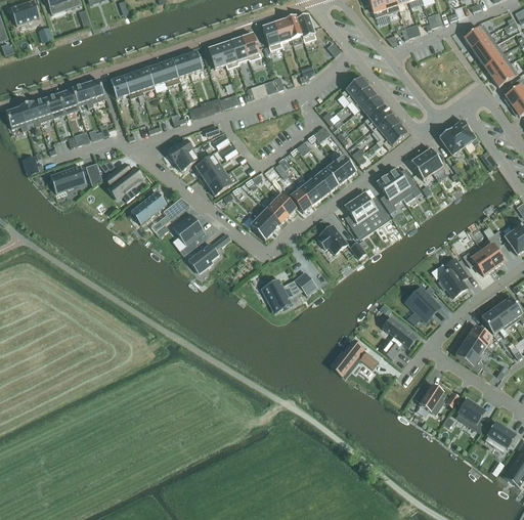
[(40,16),(34,0),(31,0),(10,7),(16,25),(17,24),(16,23),(38,15),(39,16),(40,16)]
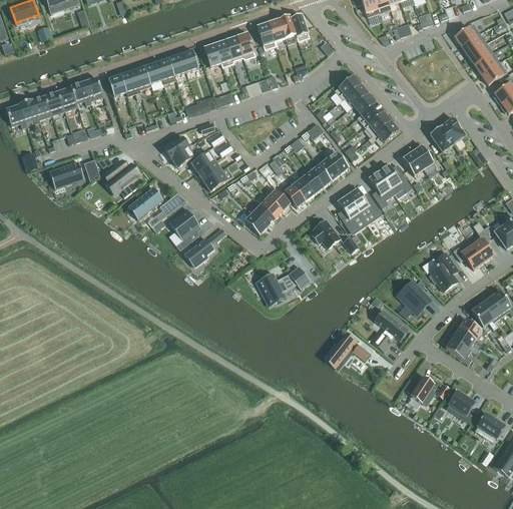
[(46,0),(48,6),(62,2),(64,8),(80,3),(79,0),(46,0)]
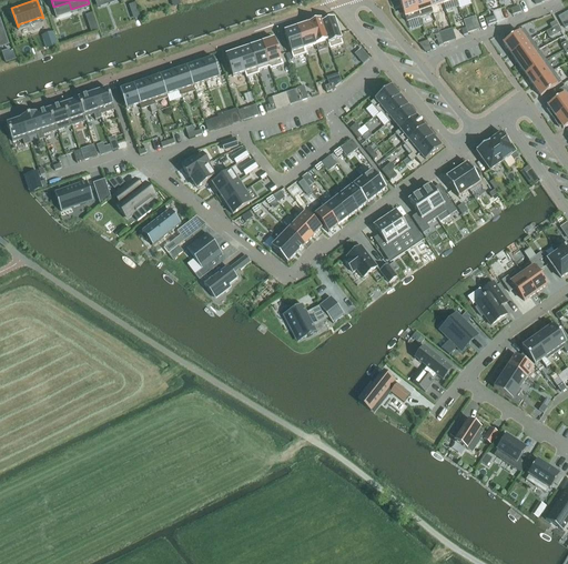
[(419,14),(414,0),(399,0),(406,19),(419,14)]
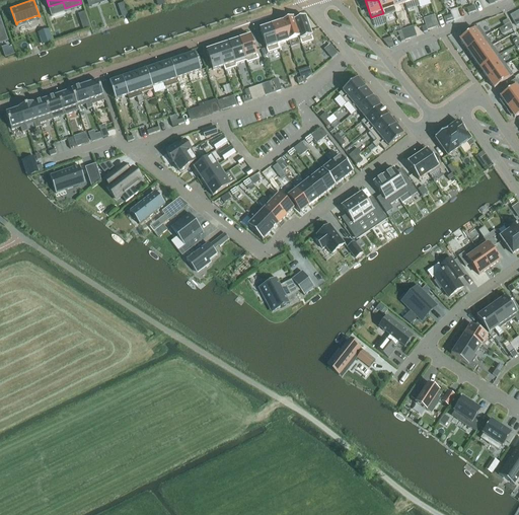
[(395,8),(393,4),(391,0),(378,0),(383,13),(395,8)]
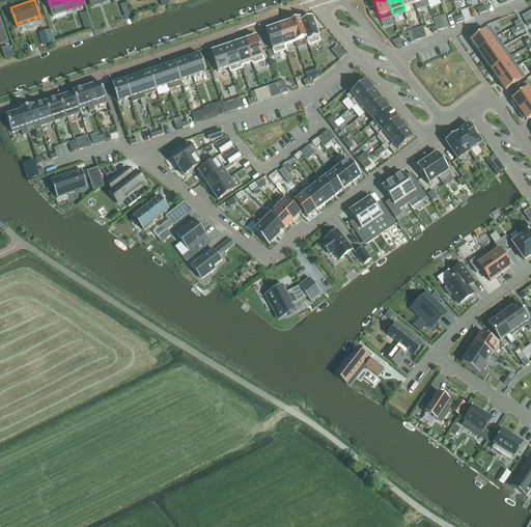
[(88,14),(82,16),(85,27),(92,25),(88,14)]
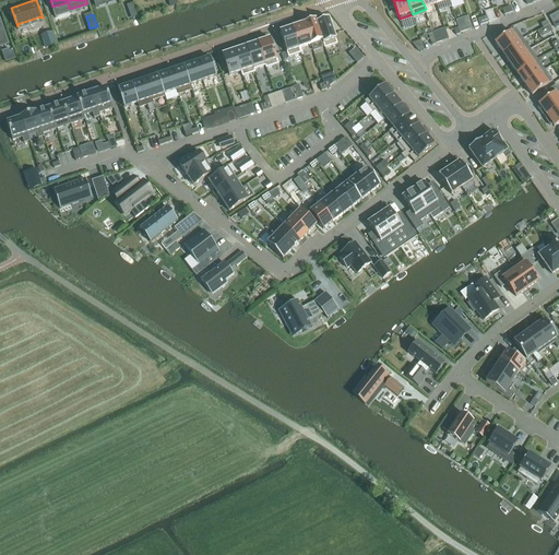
[(322,37),(324,45),(337,40),(334,31),(333,31),(329,14),(317,19),(316,19),(322,37)]
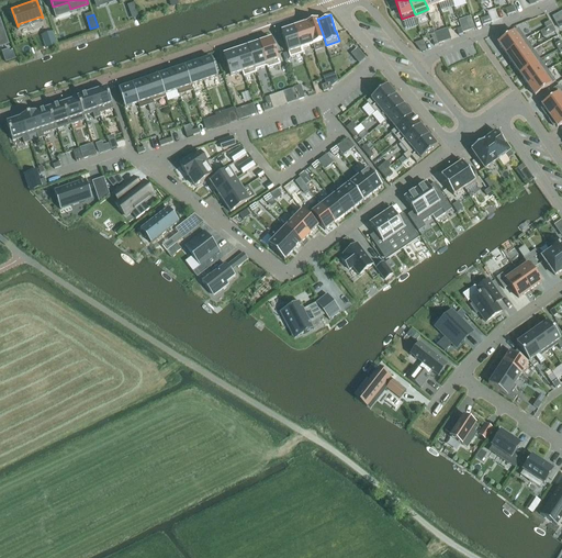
[(469,28),(464,14),(458,17),(460,24),(462,30),(469,28)]
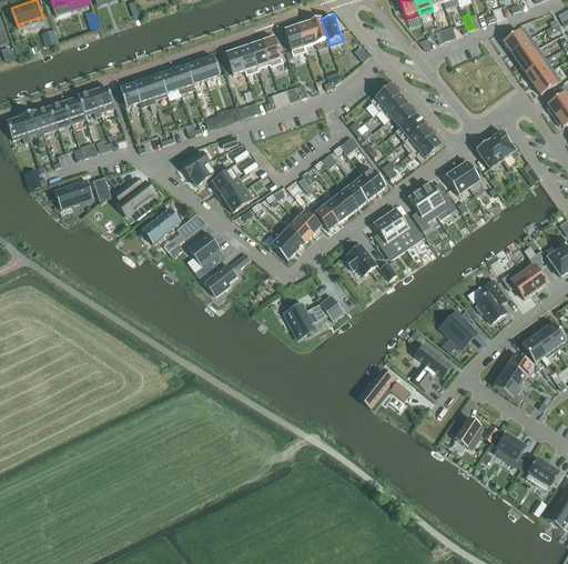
[(308,20),(315,41),(327,38),(321,19),(322,19),(321,16),(308,20)]
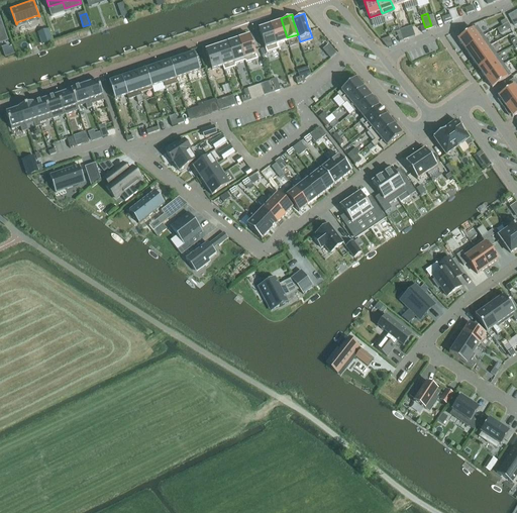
[(276,41),(277,41),(287,37),(281,18),(270,22),(276,41)]
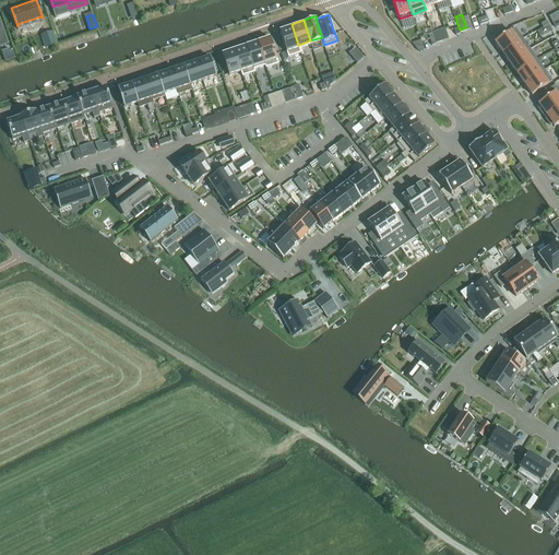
[(548,21),(543,24),(546,31),(551,27),(548,21)]
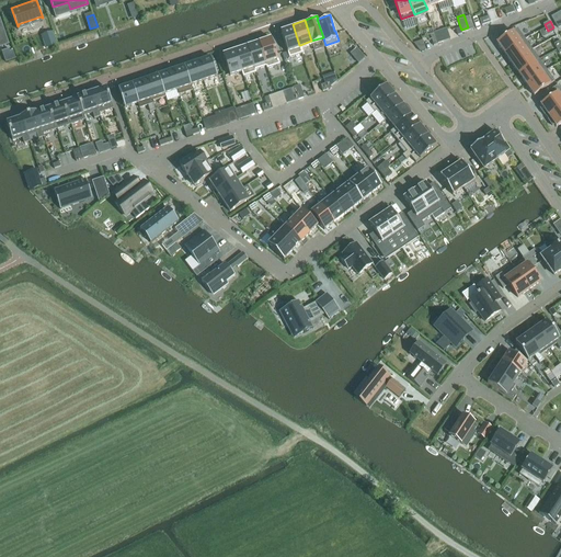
[(301,49),(300,45),(299,45),(293,24),(281,27),(285,42),(287,48),(289,54),(301,49)]
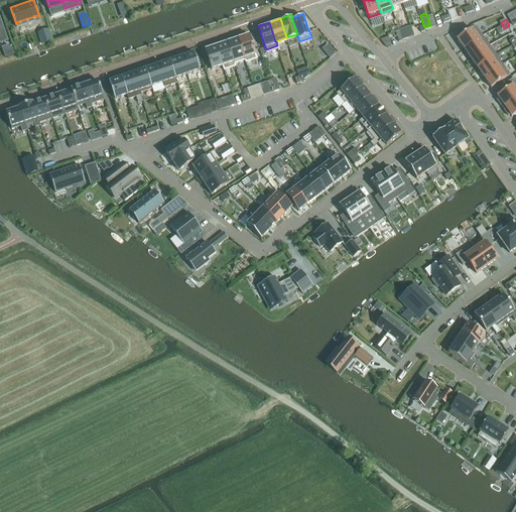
[(464,45),(482,32),(476,22),(457,36),(464,45)]
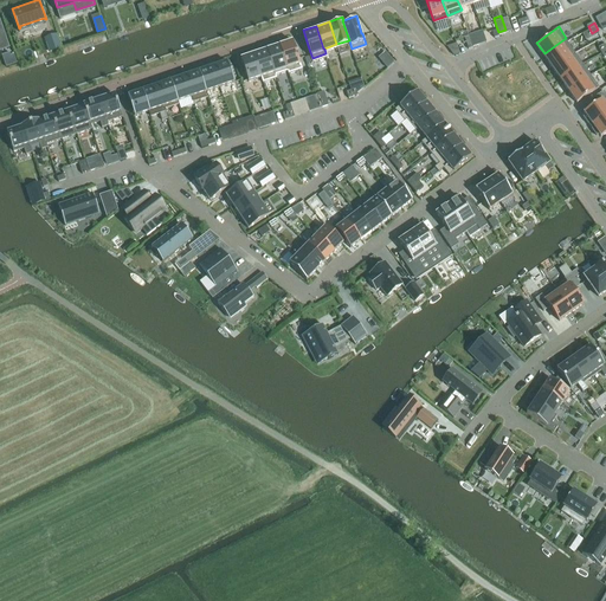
[(56,31),(47,33),(52,47),(60,45),(56,31)]
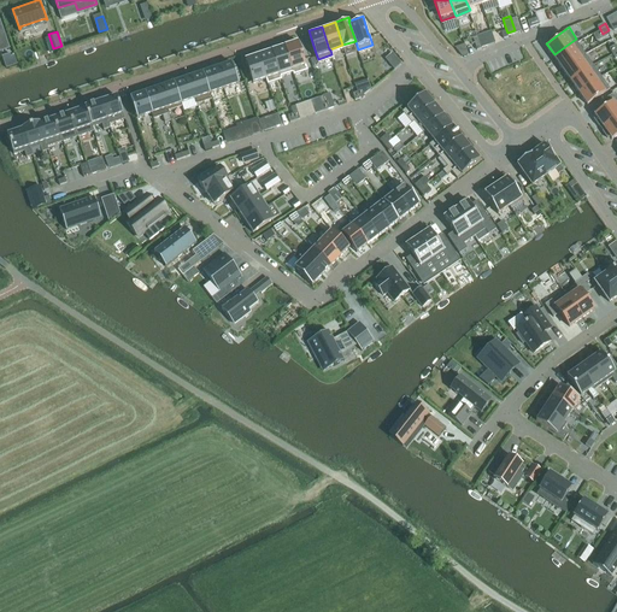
[(293,69),(293,71),(307,66),(298,39),(285,42),(293,69)]
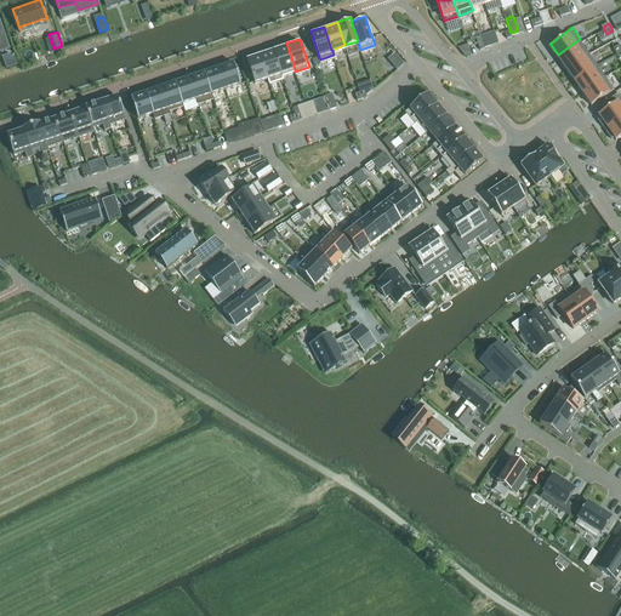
[(565,67),(588,51),(580,39),(558,55),(565,67)]
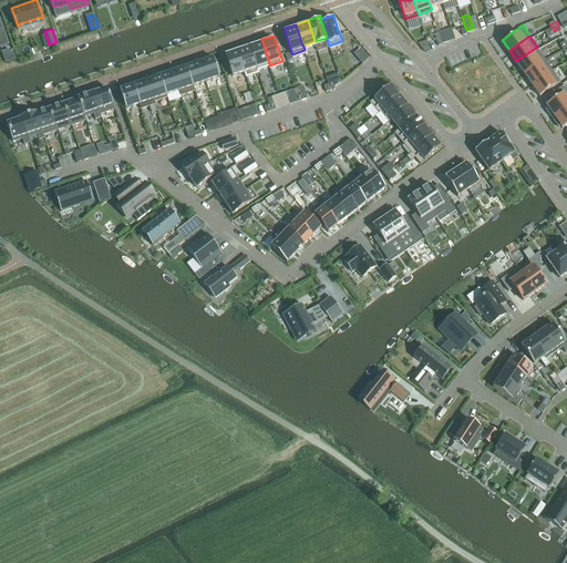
[(419,41),(424,48),(430,47),(428,38),(419,41)]
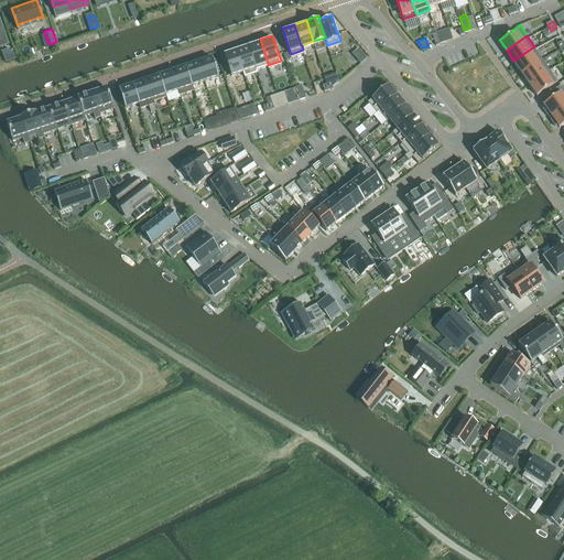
[(256,67),(257,66),(268,63),(260,39),(248,43),(256,67)]
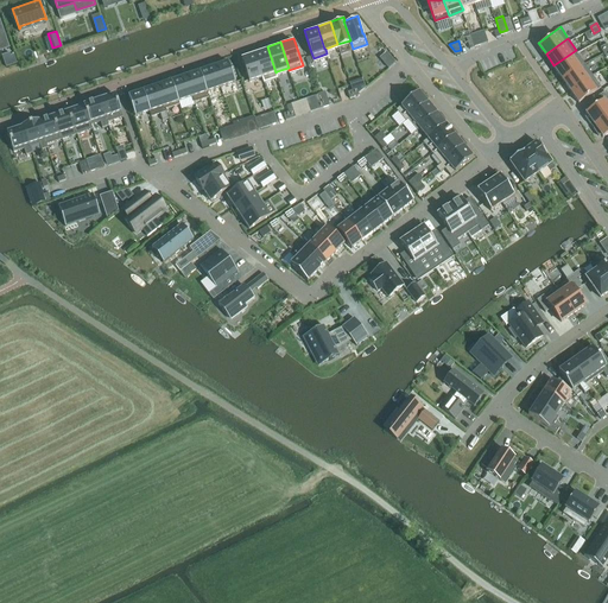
[(263,74),(261,74),(264,80),(277,75),(277,71),(276,73),(267,46),(254,51),(263,74)]
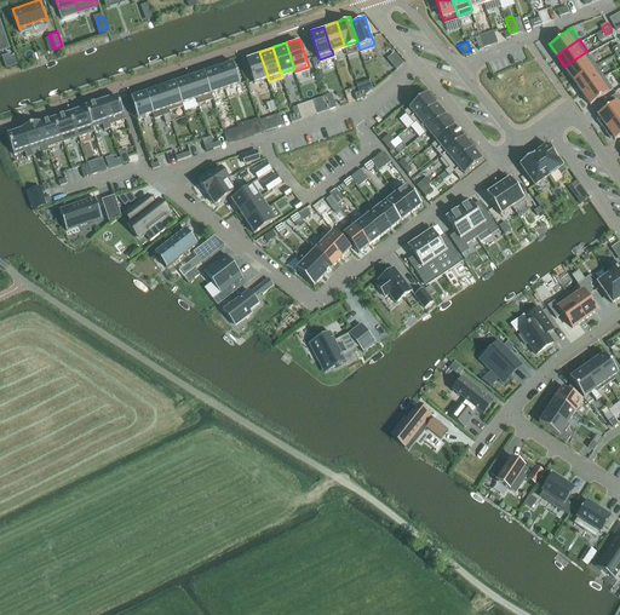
[(10,50),(3,52),(6,65),(17,61),(15,52),(11,52),(10,50)]
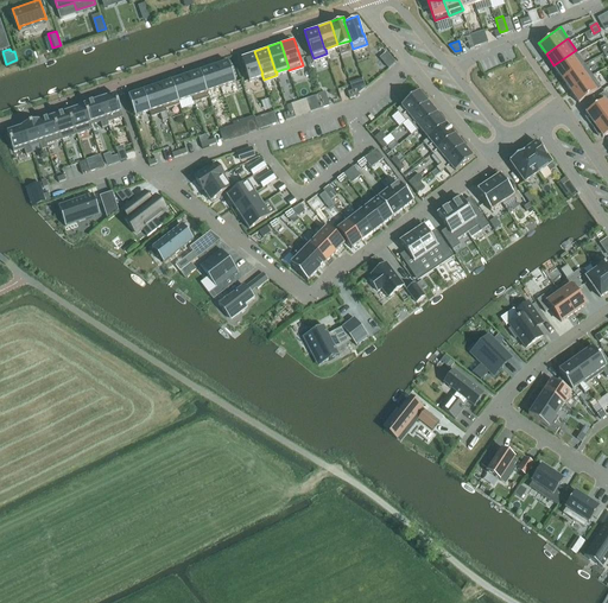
[(388,64),(394,58),(386,49),(380,54),(388,64)]
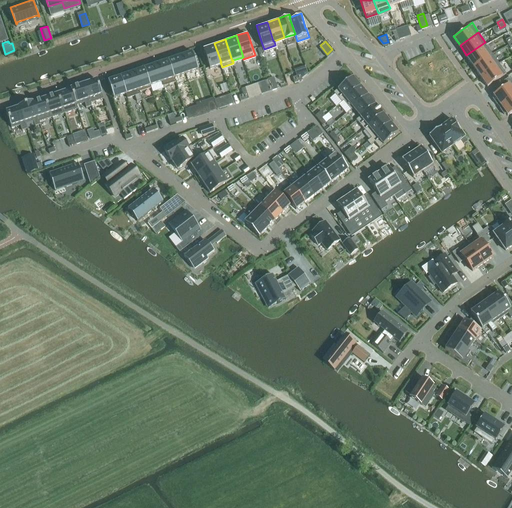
[(485,42),(466,55),(473,64),(492,51),(485,42)]
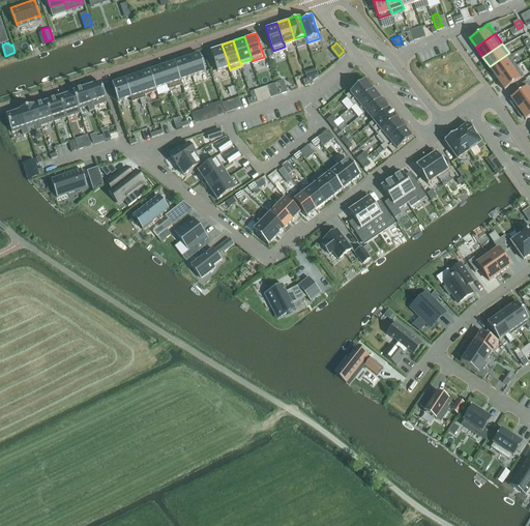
[(229,64),(222,45),(210,49),(216,68),(228,64),(229,64)]
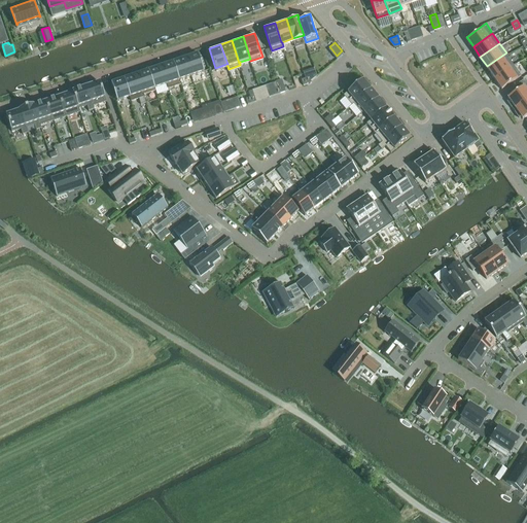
[(198,50),(185,55),(190,72),(204,68),(198,50)]
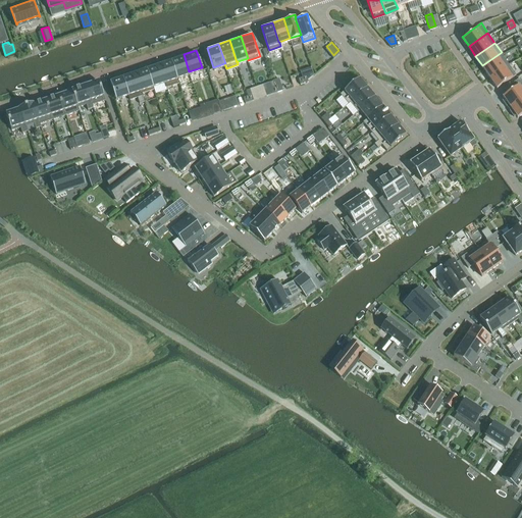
[(502,52),(482,65),(489,75),(509,62),(502,52)]
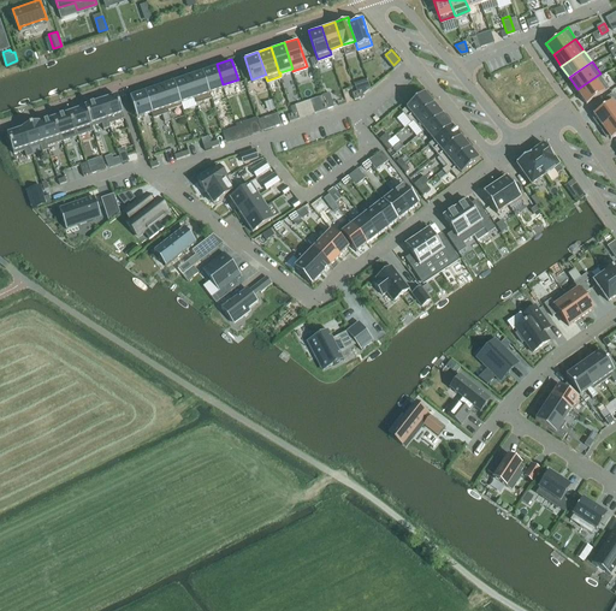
[(217,64),(202,69),(209,89),(223,84),(217,64)]
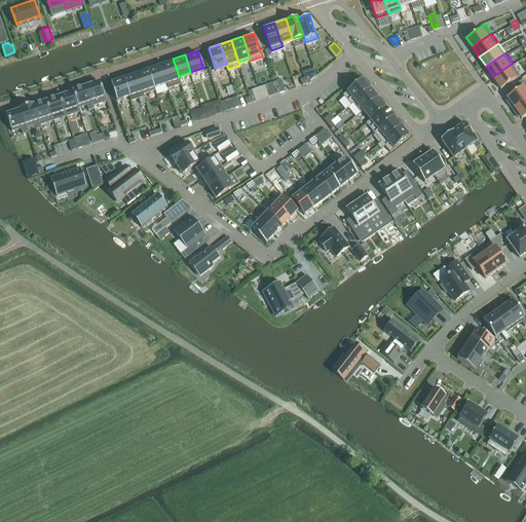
[(166,81),(165,81),(167,85),(181,81),(179,76),(173,59),(160,63),(166,81)]
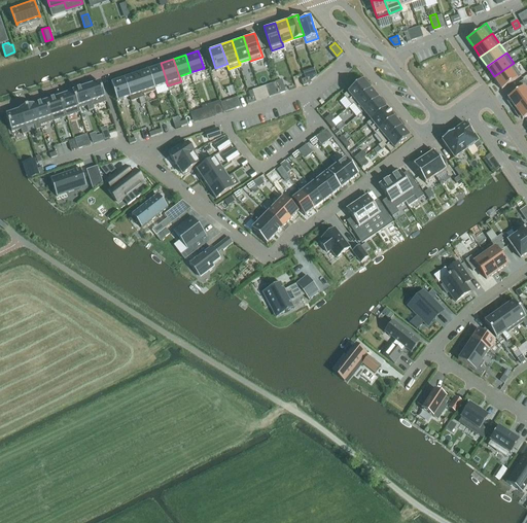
[(148,67),(154,85),(154,84),(166,81),(167,81),(161,63),(148,67)]
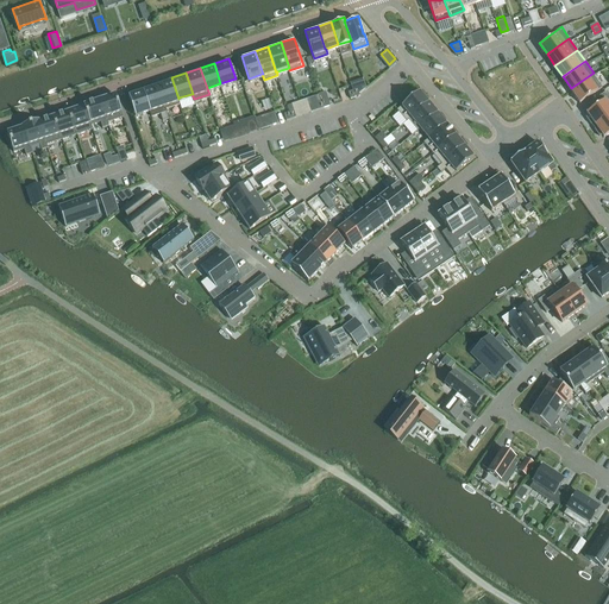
[(594,73),(571,88),(579,100),(602,85),(594,73)]
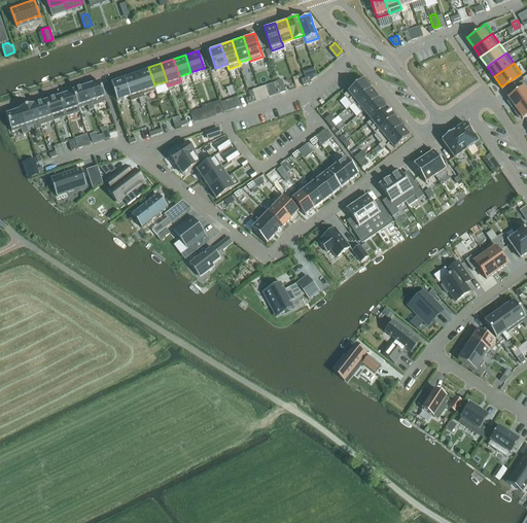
[(142,92),(143,92),(155,88),(154,84),(154,85),(148,67),(136,71),(142,92)]
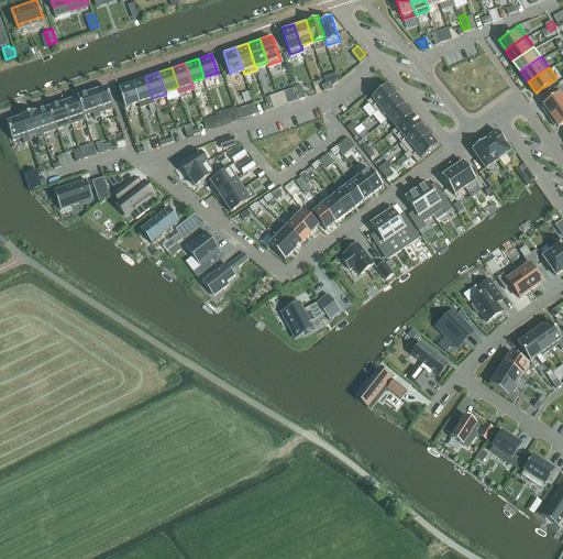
[(138,100),(140,105),(154,100),(153,98),(152,98),(145,76),(132,81),(138,100)]
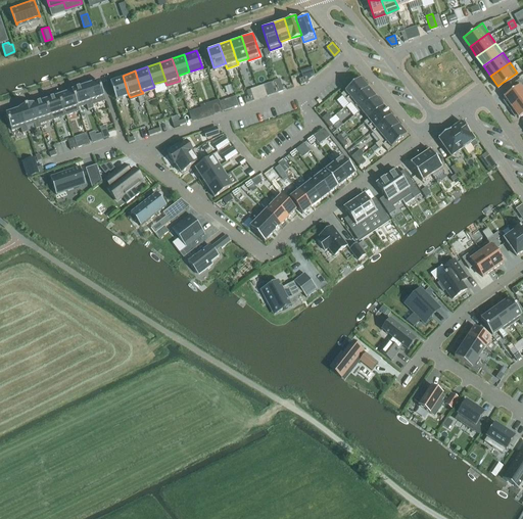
[(128,93),(123,76),(109,80),(115,97),(128,93)]
